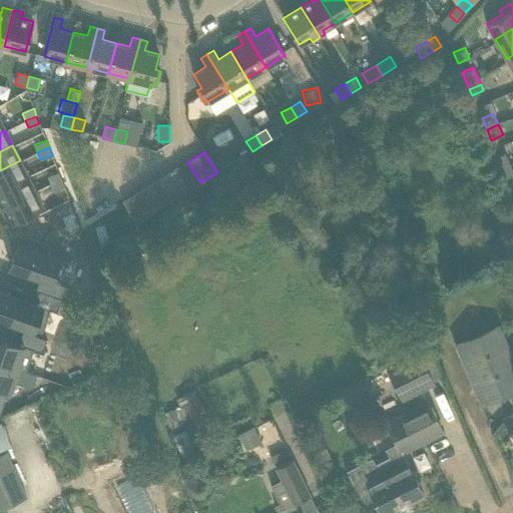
[(493,158),(498,169),(509,164),(504,153),(493,158)]
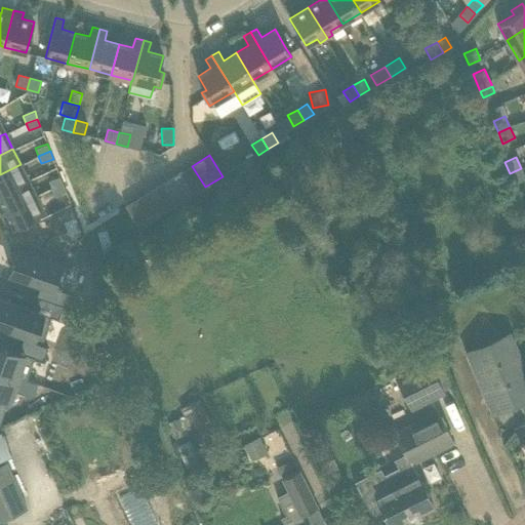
[(21,164),(0,174),(0,193),(28,179),(21,164)]
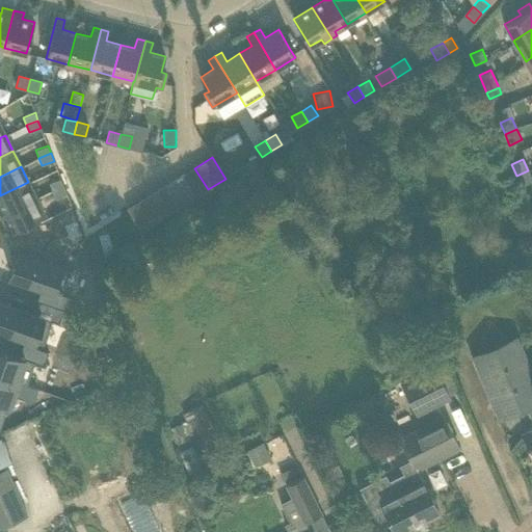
[(194,168),(184,175),(196,196),(208,189),(194,168)]
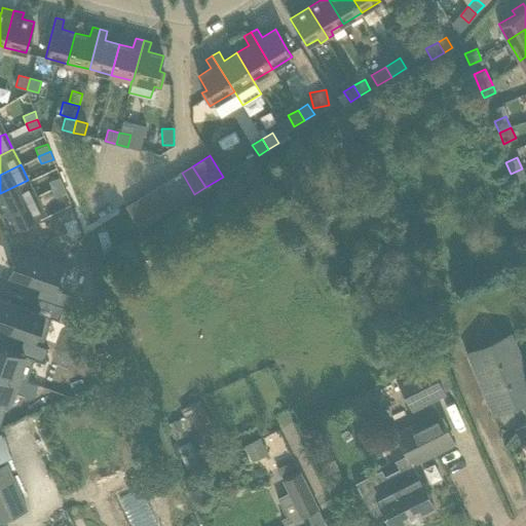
[(525,177),(522,168),(511,174),(515,184),(525,179),(525,177)]
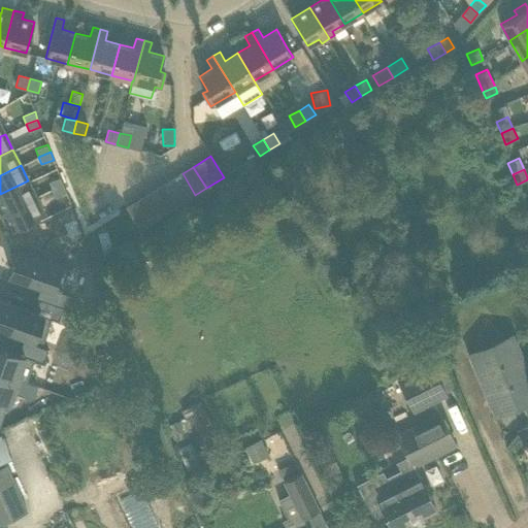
[(183,173),(165,184),(177,205),(195,195),(183,173)]
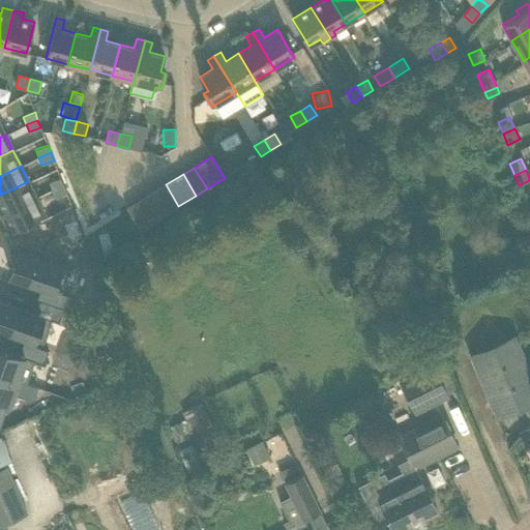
[(60,177),(49,182),(52,189),(63,185),(60,177)]
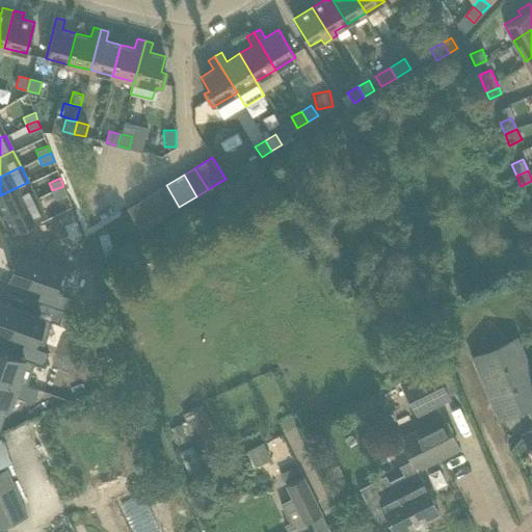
[(28,182),(0,195),(0,213),(1,215),(36,198),(28,182)]
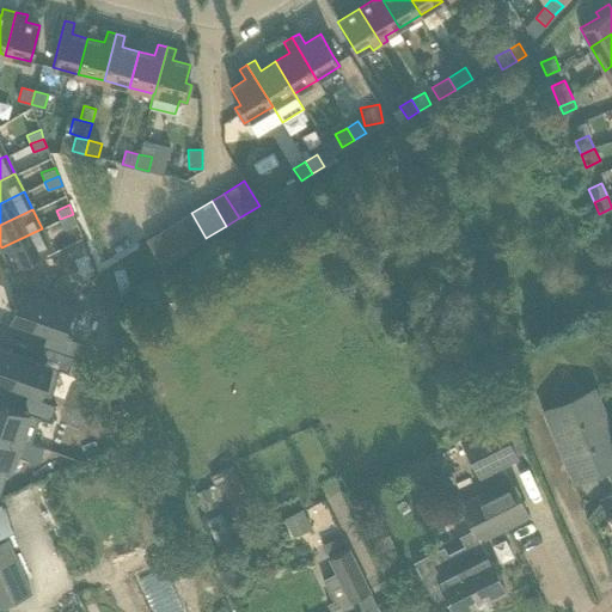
[(191,213),(173,224),(189,248),(206,238),(191,213)]
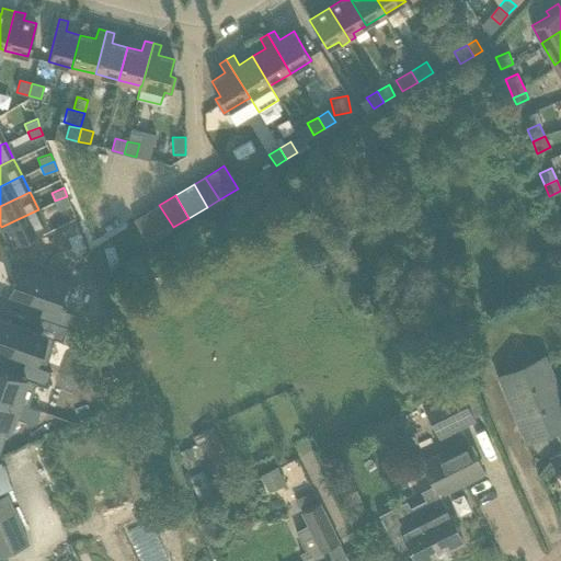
[(67,196),(55,201),(58,208),(70,204),(67,196)]
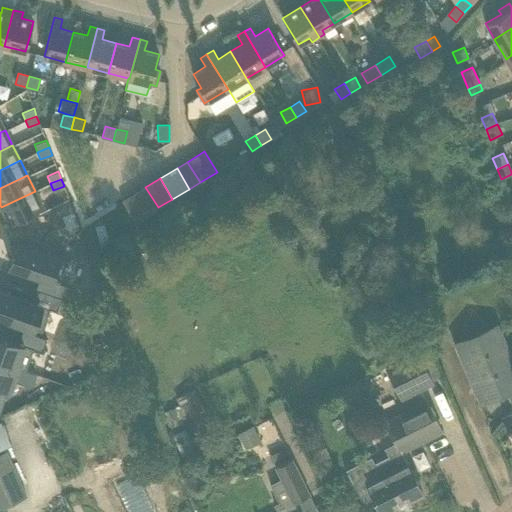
[(145,187),(134,194),(146,214),(158,207),(145,187)]
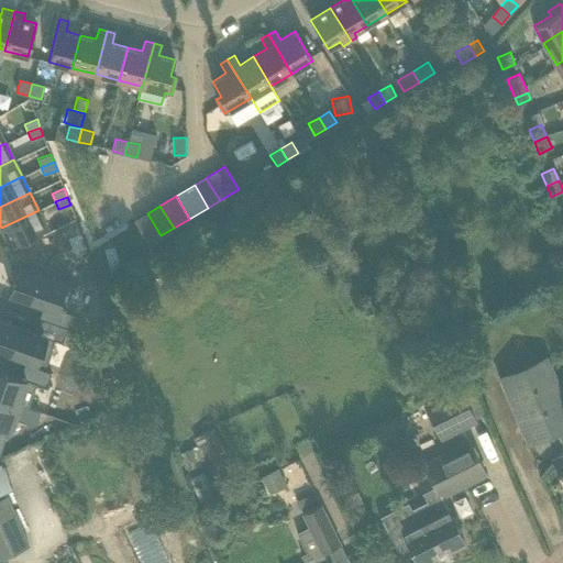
[(39,210),(1,228),(10,245),(46,228),(39,210)]
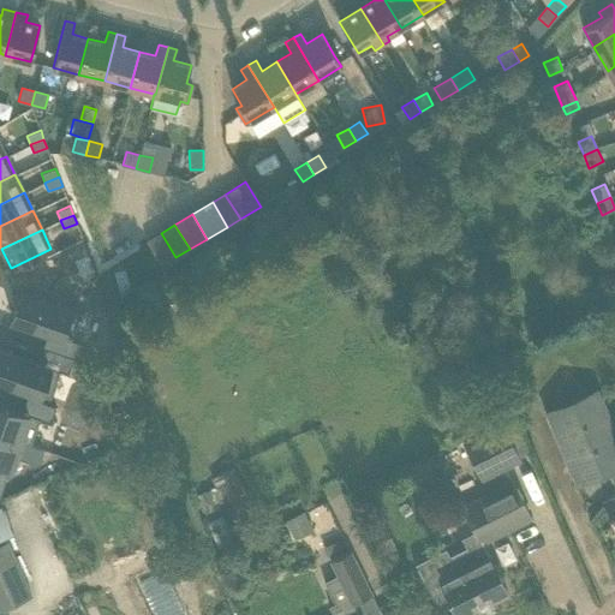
[(175,257),(161,233),(147,242),(161,267),(175,257)]
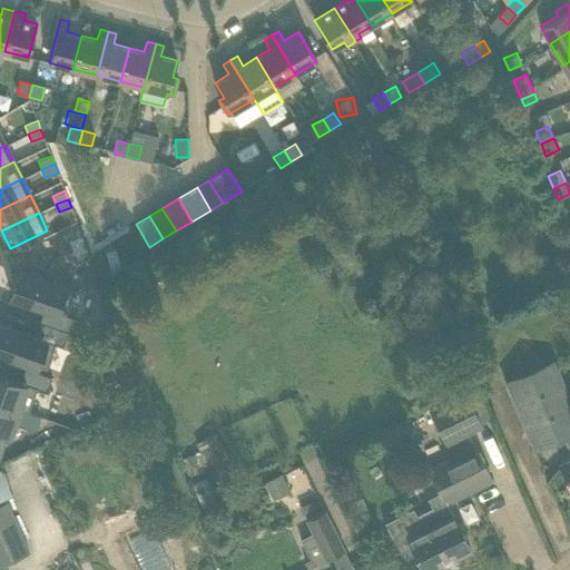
[(20,269),(11,295),(45,307),(39,322),(68,332),(74,334),(79,320),(66,314),(75,288),(20,269)]
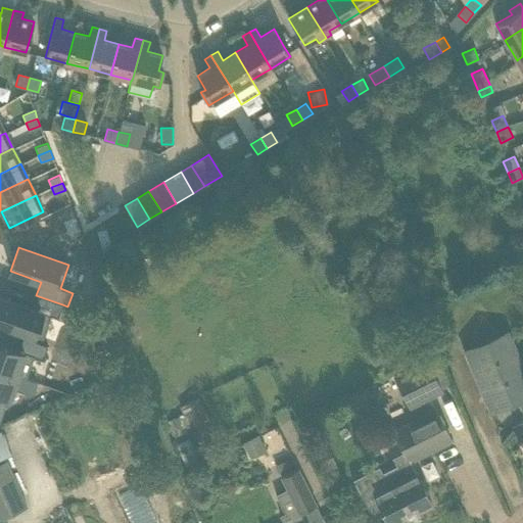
[(73,293),(67,306),(79,311),(84,297),(73,293)]
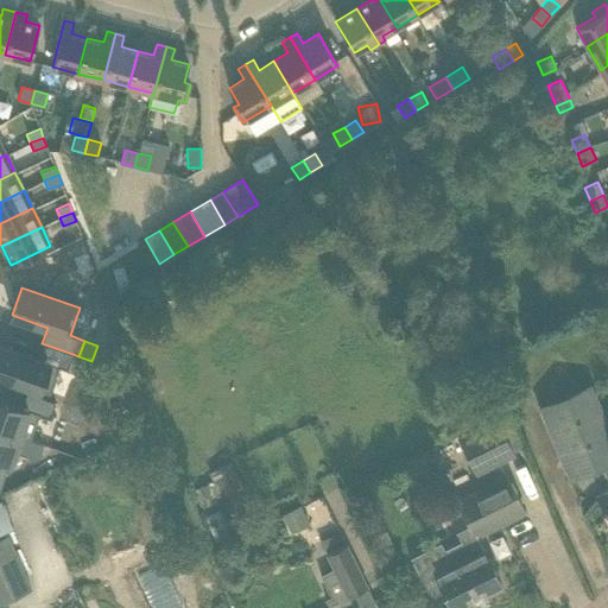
[(2,346),(0,349),(0,375),(49,393),(59,366),(67,369),(73,354),(42,343),(37,358),(2,346)]
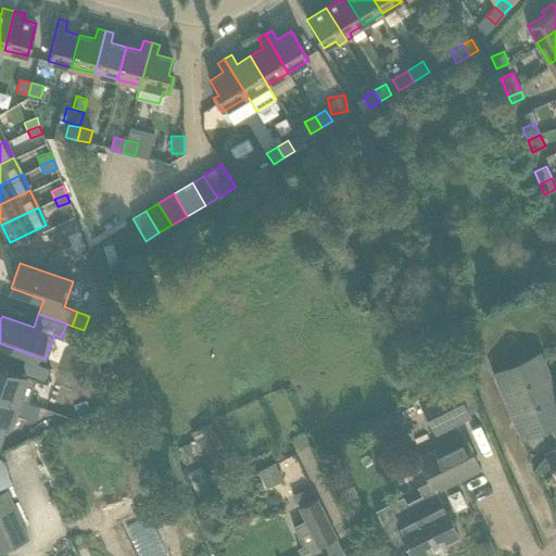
[(492,373),(513,418),(520,439),(551,426),(555,439),(555,446),(545,451),(555,475),(555,389),(540,352),(492,373)]
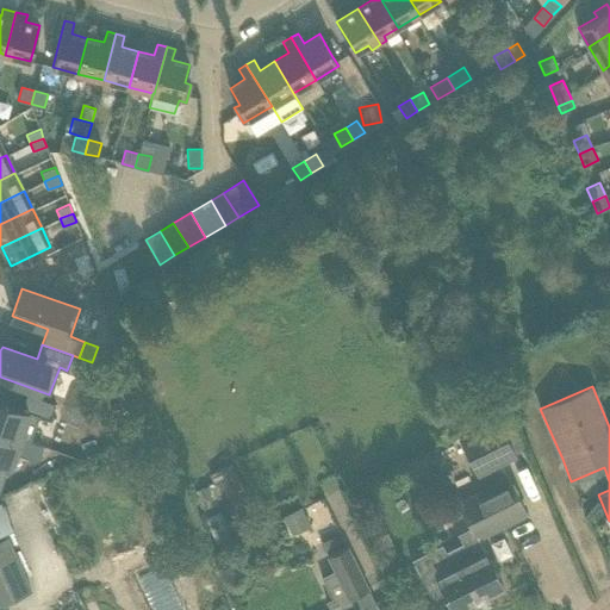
[(0,400),(0,430),(25,440),(24,441),(30,442),(39,415),(50,418),(55,403),(25,392),(19,408),(0,400)]
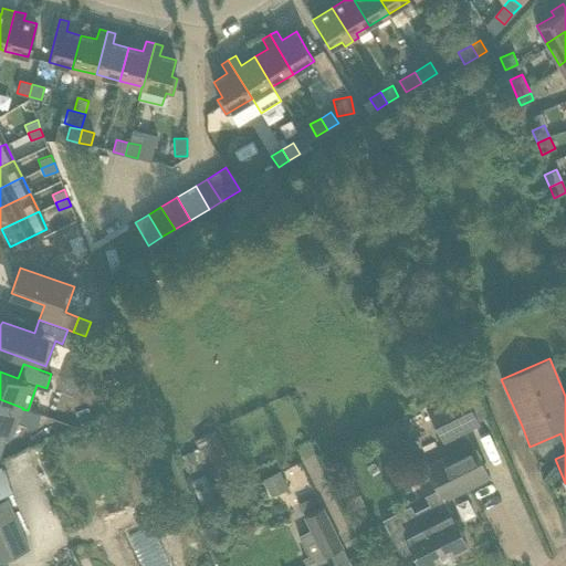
[(440,402),(456,435),(478,423),(462,391),(440,402)]
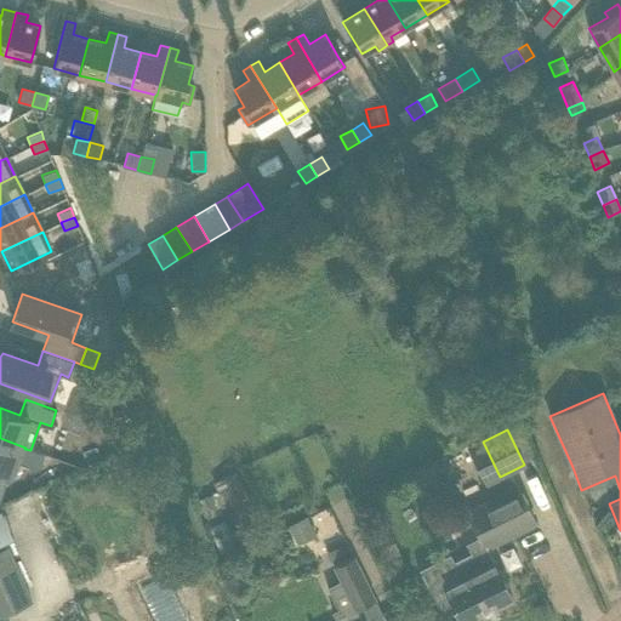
[(0,500),(10,473),(16,474),(24,449),(26,448),(0,438),(0,500)]
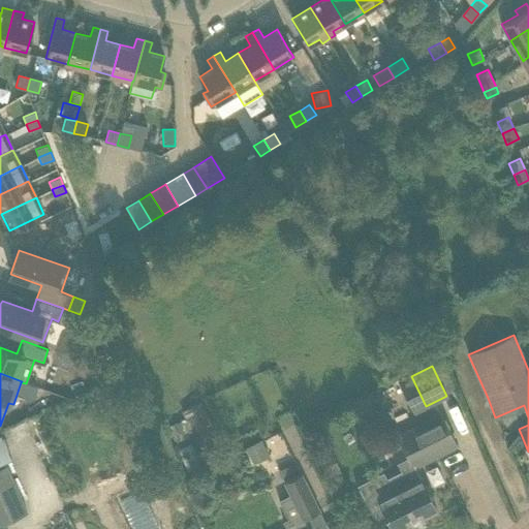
[(182,410),(198,443),(218,433),(201,401),(182,410)]
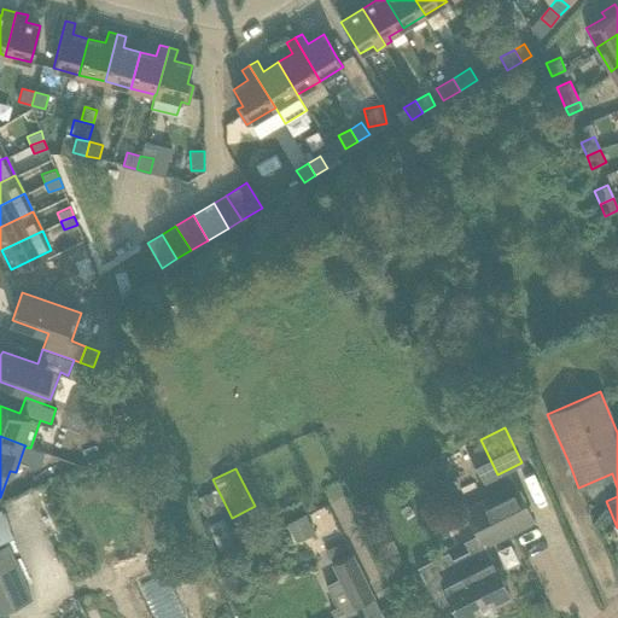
[(455,567),(425,582),(438,608),(452,602),(459,617),(466,617),(509,596),(484,543),(531,519),(516,487),(454,517),(470,549),(452,559),(455,567)]
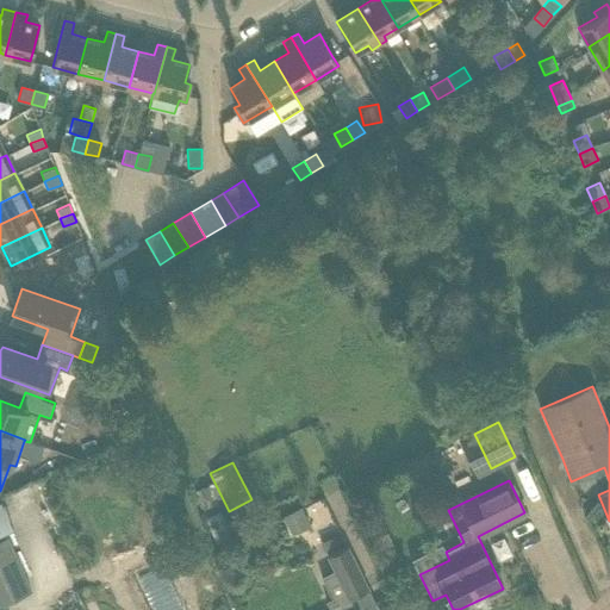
[(302,509),(284,517),(291,533),(309,523),(302,509)]
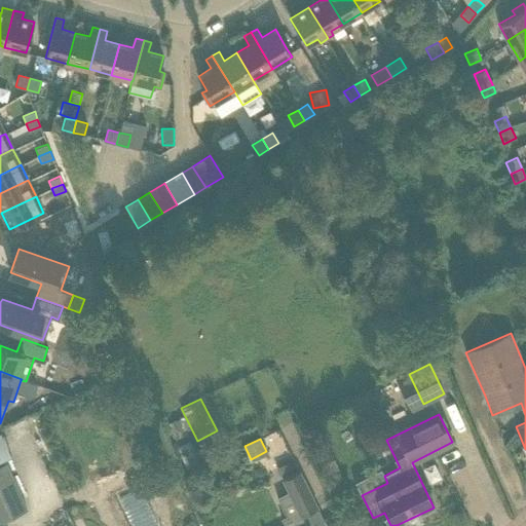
[(329,449),(327,444),(322,446),(313,450),(317,460),(326,476),(339,470),(337,466),(335,460),(329,449)]
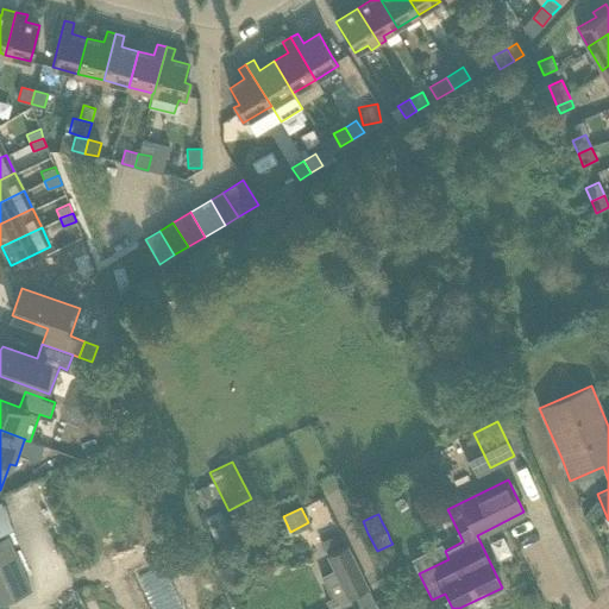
[(0,604),(4,603),(23,594),(33,590),(22,564),(8,535),(0,538),(0,604)]
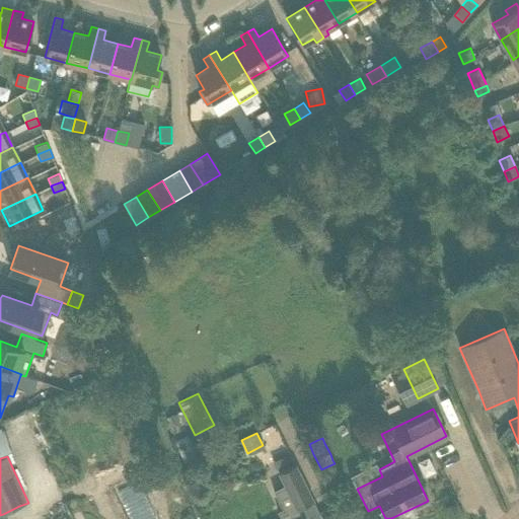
[(302,518),(298,509),(313,502),(295,465),(279,473),(285,486),(274,491),(283,509),(278,512),(281,518),(302,518)]
